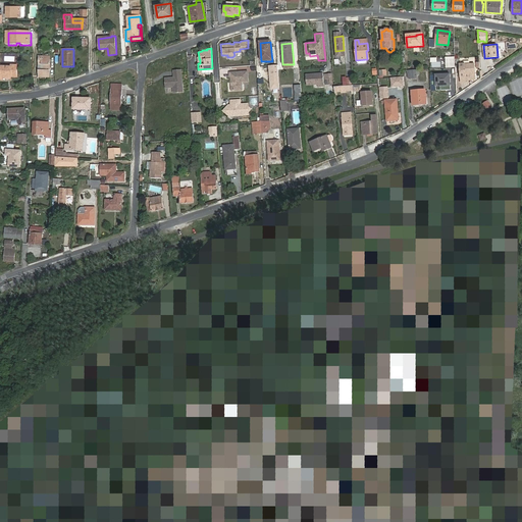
[(51,58),(40,58),(40,80),(51,80),(51,58)]
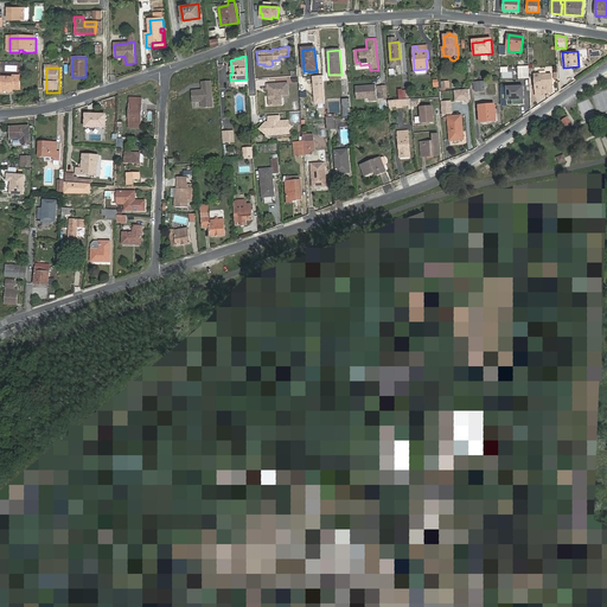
[(551,74),(537,75),(535,75),(537,96),(542,95),(542,94),(553,93),(551,74)]
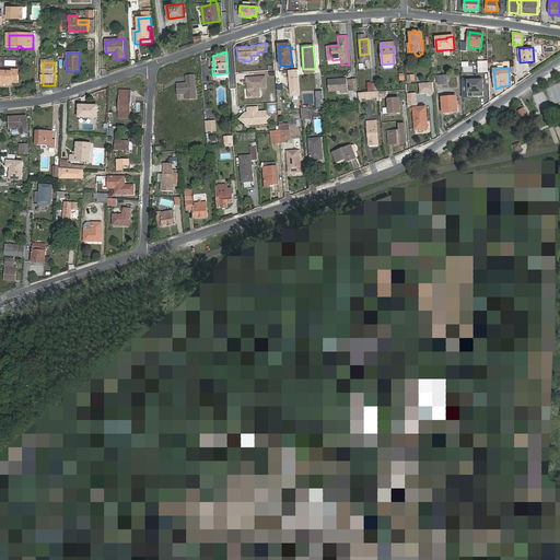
[(7,82),(13,82),(19,82),(20,70),(13,69),(13,73),(1,73),(1,69),(0,69),(0,81),(0,82),(0,85),(7,85),(7,84),(7,82)]
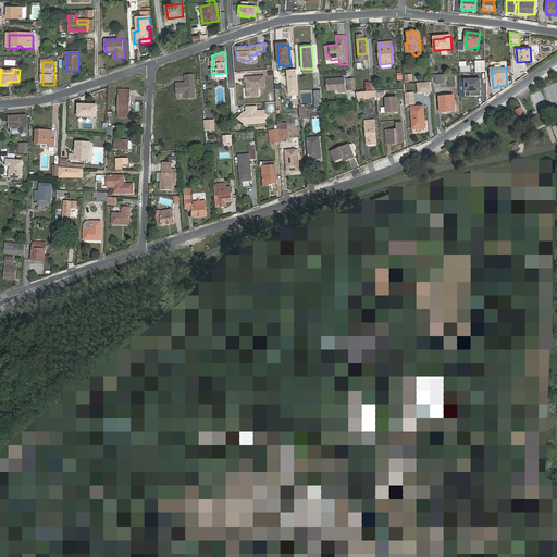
[(194,74),(185,74),(185,82),(177,83),(178,93),(186,93),(186,98),(195,97),(194,74)]
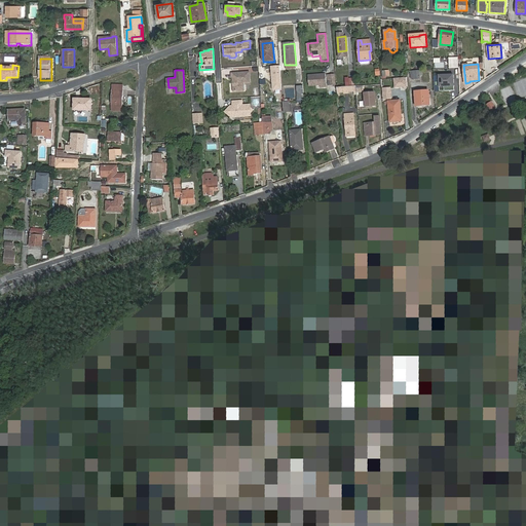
[(230,77),(231,77),(233,77),(233,80),(231,80),(231,91),(239,91),(239,85),(241,85),(241,82),(249,82),(249,72),(230,73),(230,77)]
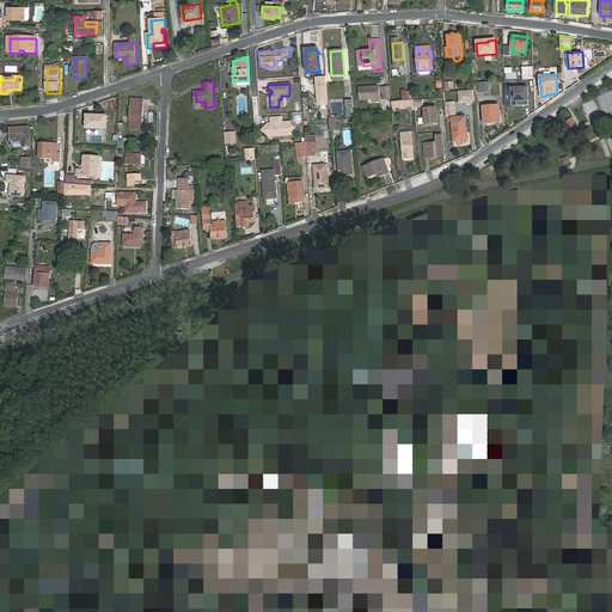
[(359,87),(359,101),(372,99),(380,99),(379,86),(359,87)]
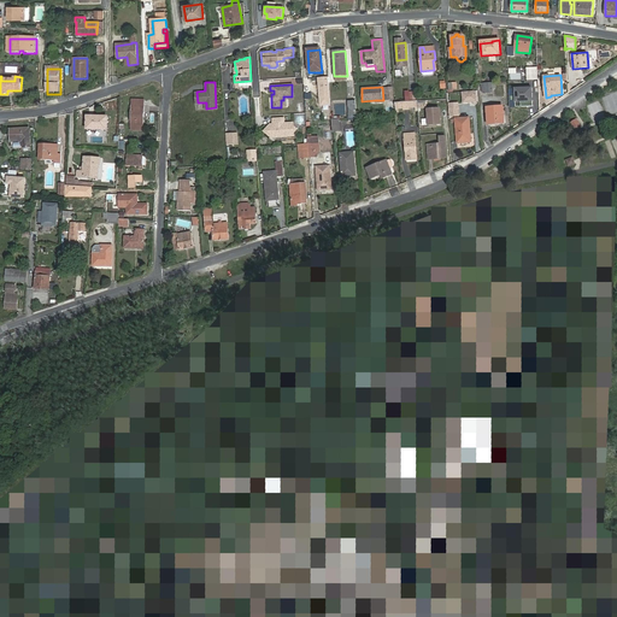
[(522,107),(534,107),(533,89),(516,89),(517,103),(522,103),(522,107)]
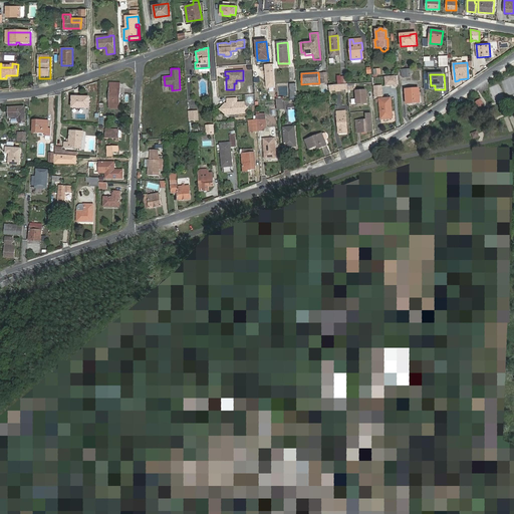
[(119,91),(119,86),(111,85),(110,105),(120,106),(121,91),(119,91)]
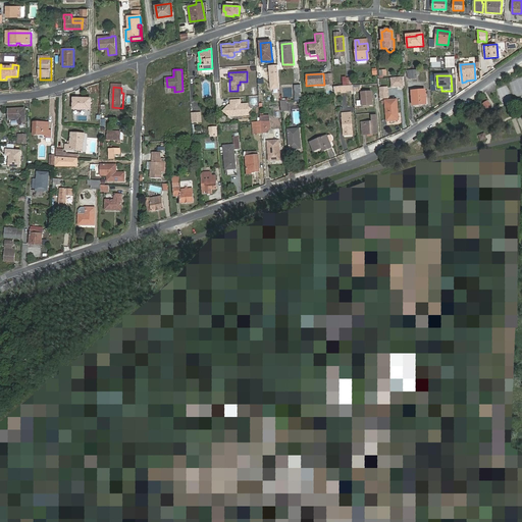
[(361,92),(363,105),(373,104),(371,91),(361,92)]
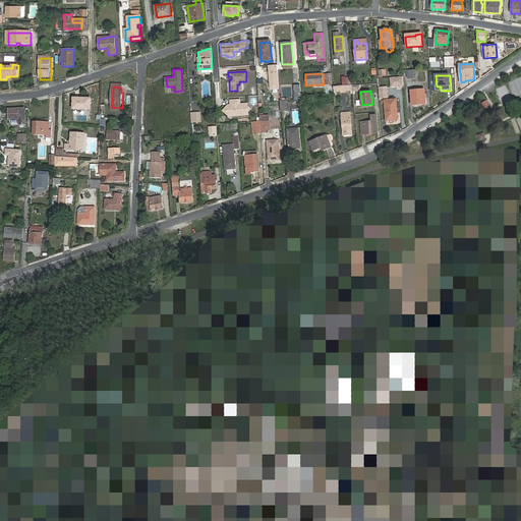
[(425,105),(424,91),(411,92),(412,105),(425,105)]
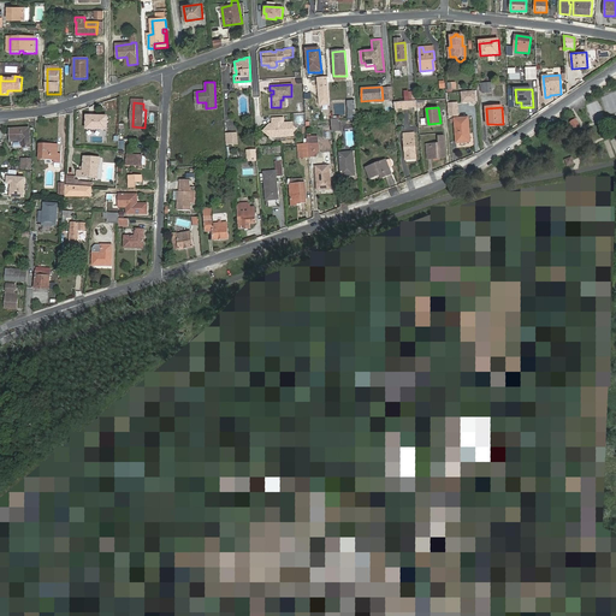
[(107,117),(88,116),(87,129),(106,130),(107,117)]
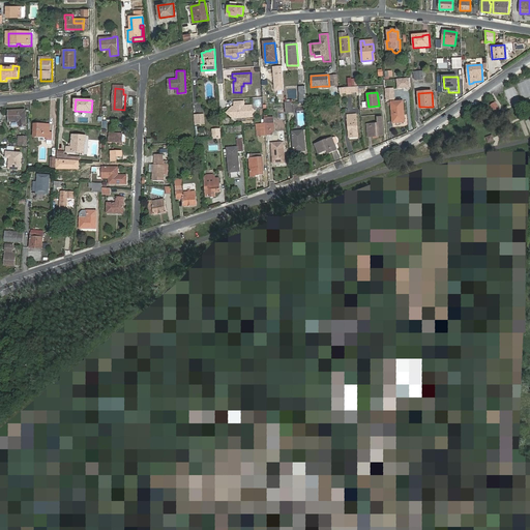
[(234,107),(231,107),(227,112),(232,117),(252,117),(252,113),(253,113),(254,111),(253,110),(252,110),(252,106),(243,106),(243,100),(234,100),(234,106),(234,107)]
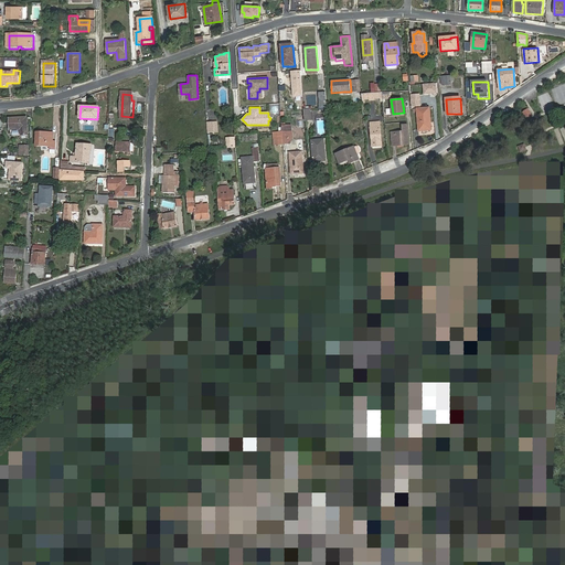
[(430,129),(429,107),(416,108),(418,130),(430,129)]
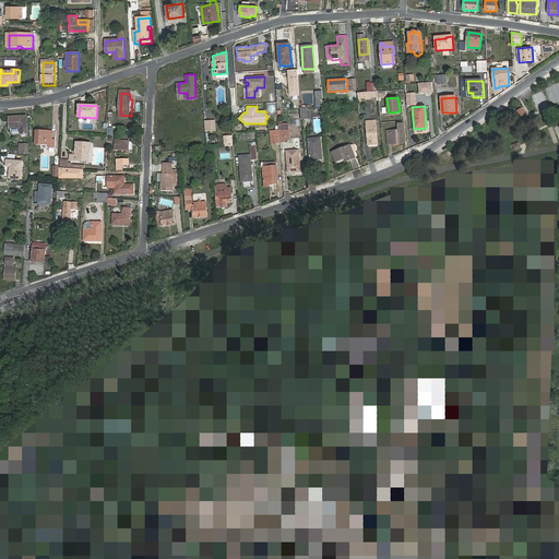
[(310,114),(309,108),(300,108),(301,120),(307,120),(306,114),(310,114)]
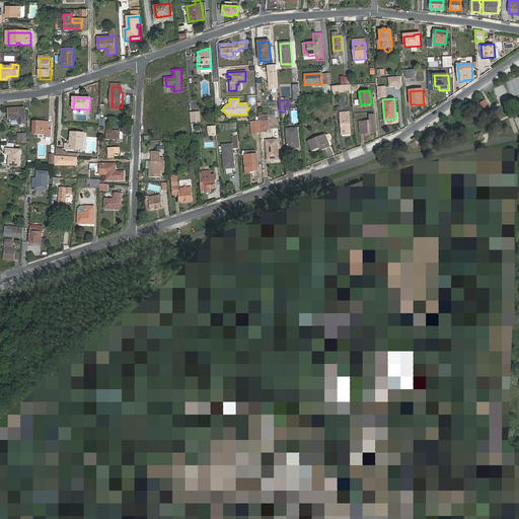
[(24,108),(8,108),(8,119),(18,119),(18,125),(24,125),(24,108)]
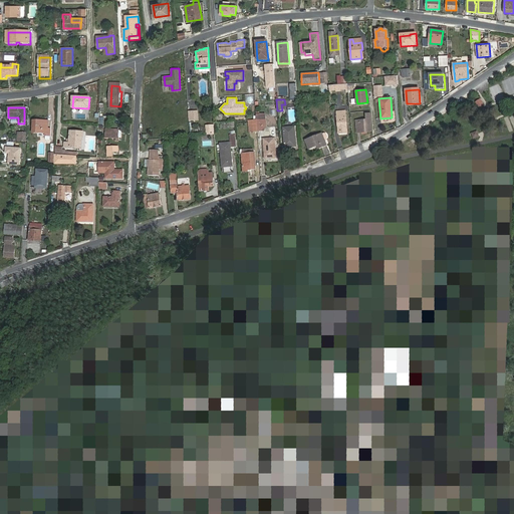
[(337,111),(338,127),(338,133),(347,132),(345,110),(337,111)]
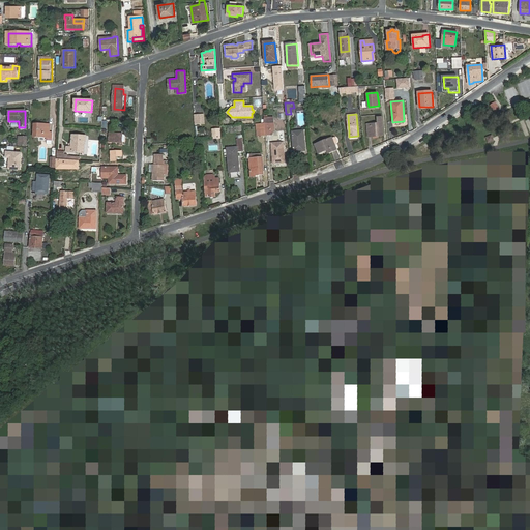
[(379,134),(383,133),(382,117),(377,117),(378,123),(372,123),(367,124),(366,124),(367,137),(379,136),(379,134)]
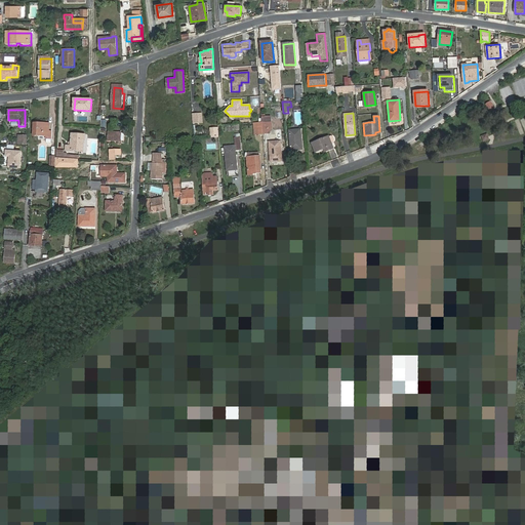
[(271,122),(263,123),(264,134),(269,134),(269,130),(271,130),(271,122)]
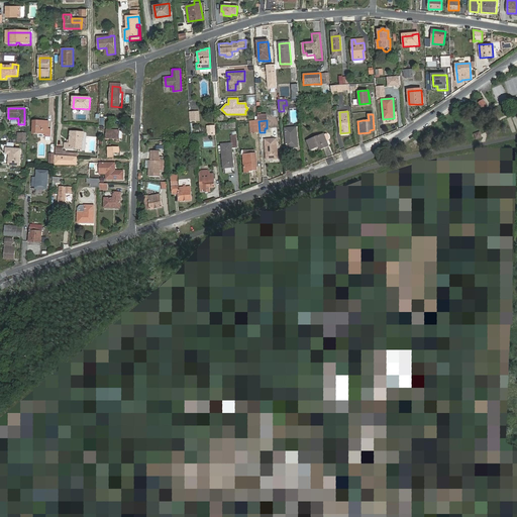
[(45,137),(50,137),(52,129),(47,128),(47,121),(33,121),(32,134),(45,134),(45,137)]
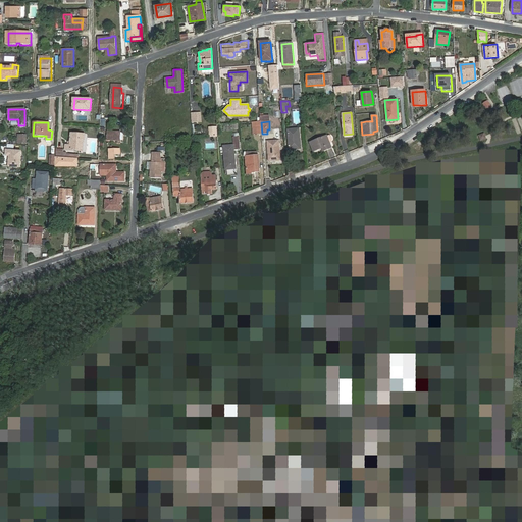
[(301,149),(299,129),(289,131),(290,150),(301,149)]
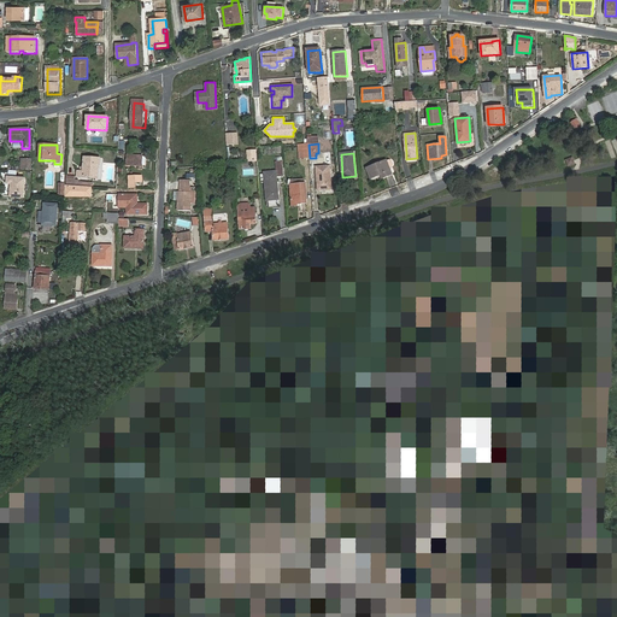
[(94,171),(97,171),(97,166),(95,166),(95,163),(98,163),(98,157),(82,156),(82,166),(83,166),(83,170),(82,170),(76,170),(76,176),(94,176),(94,171)]
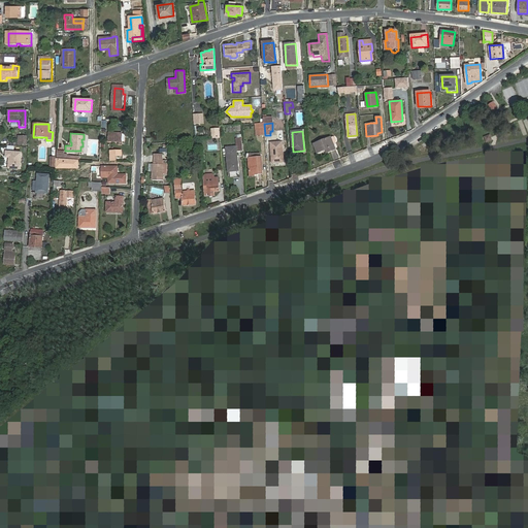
[(329,149),(330,152),(336,150),(334,144),(330,138),(330,137),(314,145),(317,154),(326,151),(329,149)]
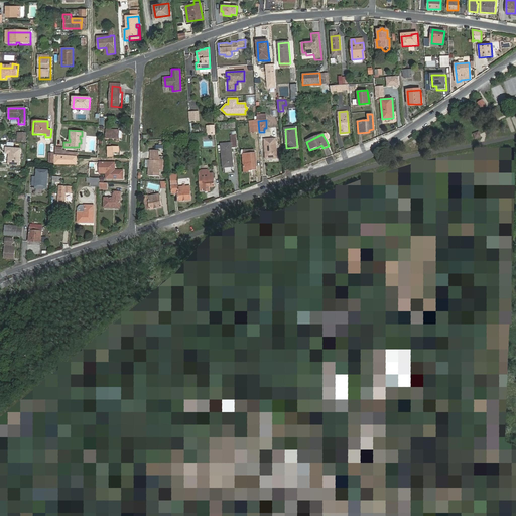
[(277,156),(275,138),(265,138),(266,157),(277,156)]
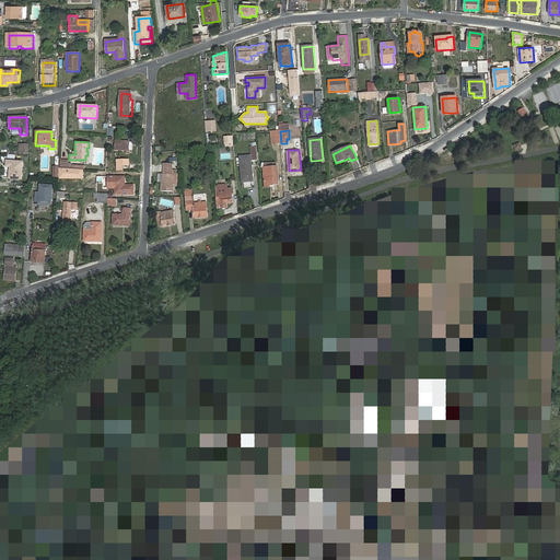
[(241,154),(241,162),(243,179),(254,179),(253,161),(251,161),(249,153),(241,154)]
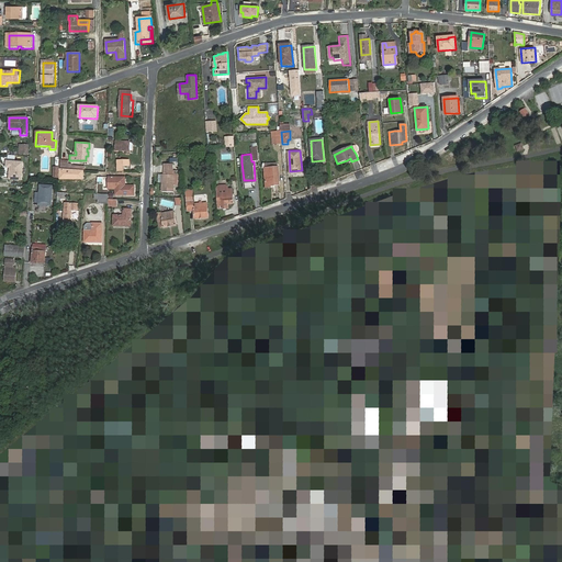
[(11,167),(10,179),(22,179),(23,161),(7,160),(7,167),(11,167)]
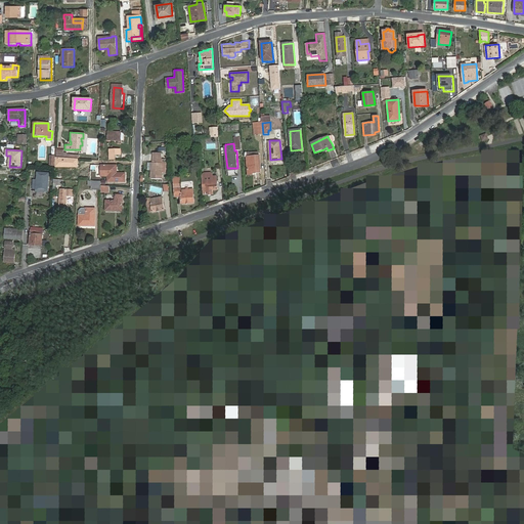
[(161,161),(161,151),(151,151),(151,161),(149,161),(149,178),(162,178),(162,161),(161,161)]
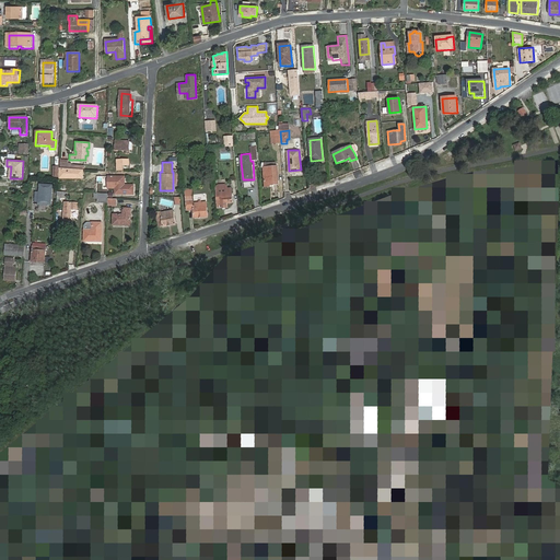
[(279,184),(278,165),(265,166),(266,185),(271,185),(270,184),(279,184)]
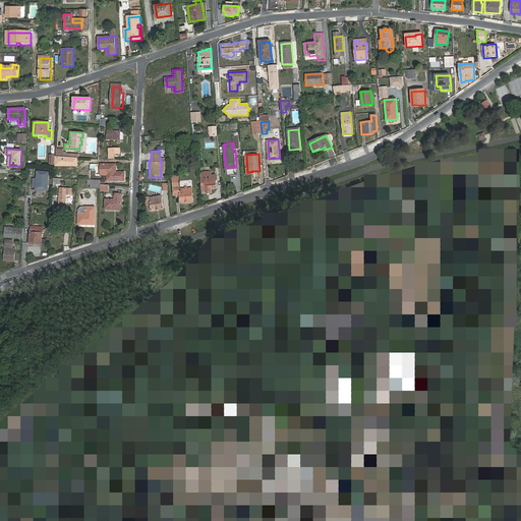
[(107,179),(108,179),(109,162),(108,162),(101,162),(100,174),(107,174),(107,179)]
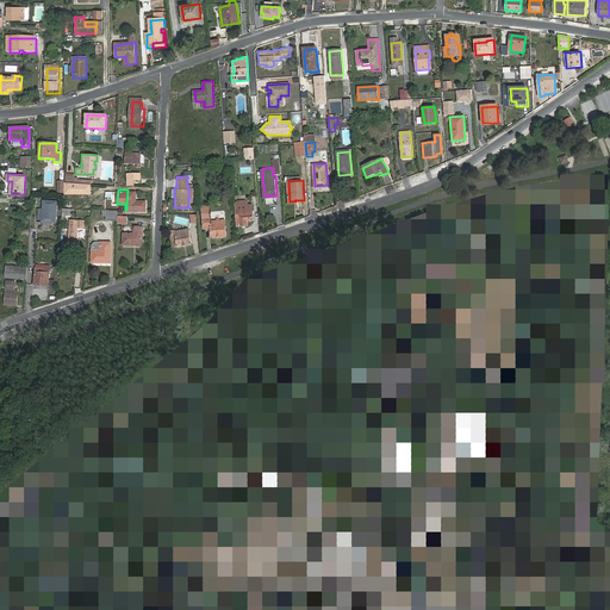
[(128,190),(126,210),(147,210),(147,199),(138,199),(139,190),(128,190)]
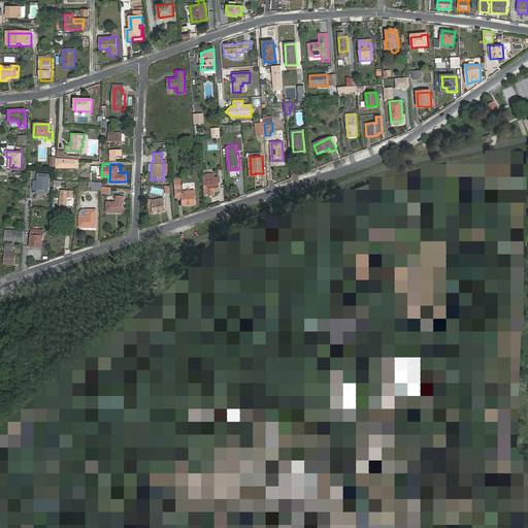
[(50,172),(37,172),(36,191),(48,192),(50,172)]
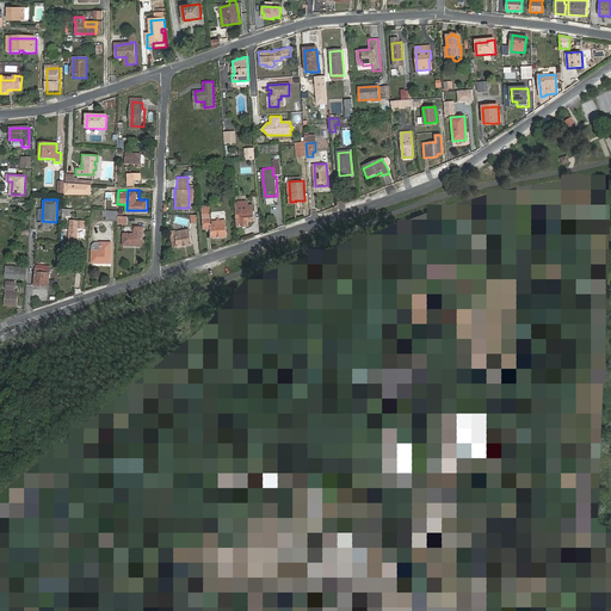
[(235,204),(238,227),(241,226),(241,227),(248,227),(248,221),(254,221),(253,205),(248,205),(248,203),(246,202),(239,202),(235,204)]
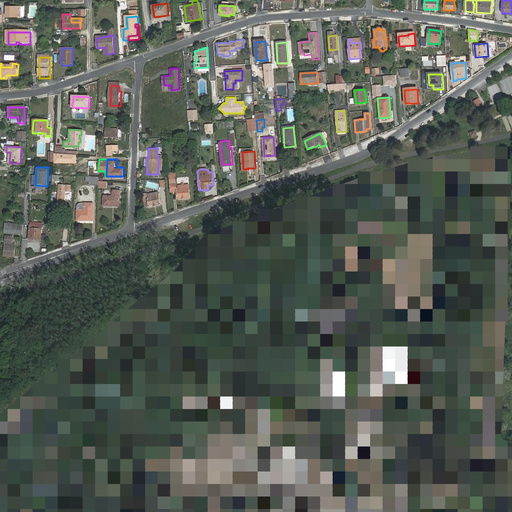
[(180,188),(180,185),(177,185),(175,170),(174,170),(174,173),(169,173),(171,192),(177,192),(177,199),(189,198),(189,188),(180,188)]
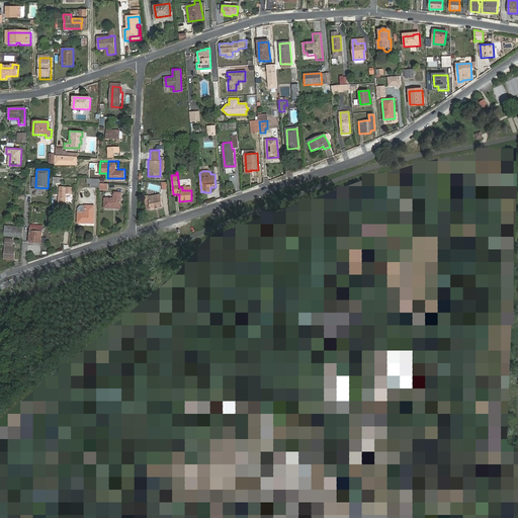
[(53,187),(60,187),(62,187),(62,178),(54,177),(53,187)]
